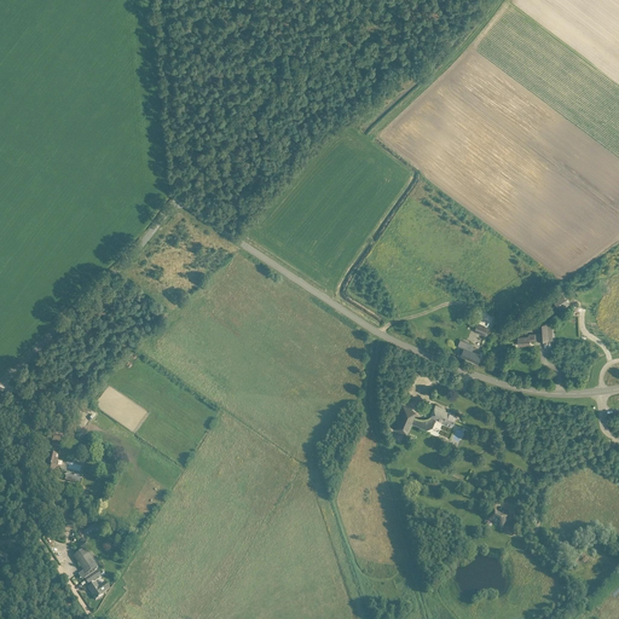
[(554,302),(560,311),(570,304),(563,295),(554,302)]
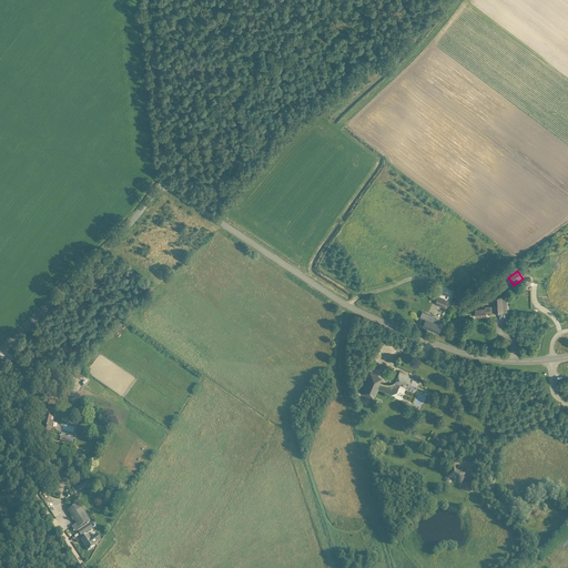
[(486,307),(476,308),(476,311),(476,316),(487,316),(487,313),(504,312),(503,306),(503,298),(503,296),(493,297),(493,298),(494,306),(486,306),(486,307)]
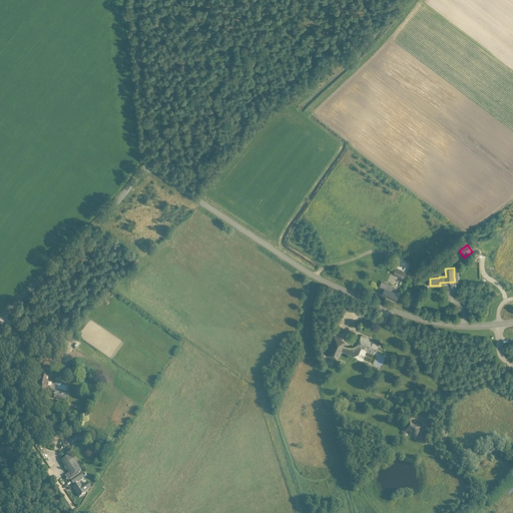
[(393,274),(402,278),(405,272),(395,269),(393,274)]
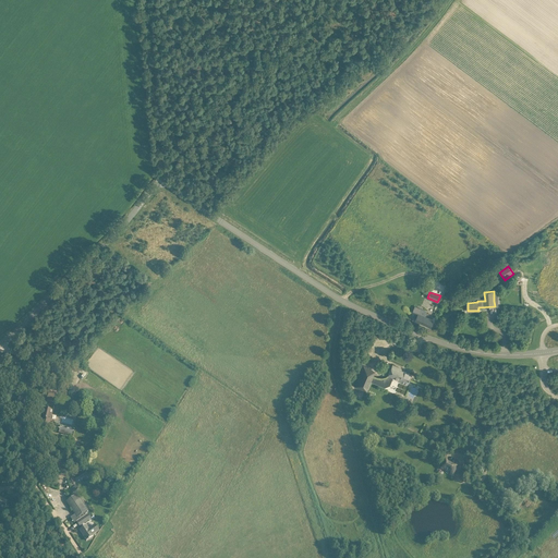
[(437,307),(436,317),(445,317),(445,306),(437,307)]
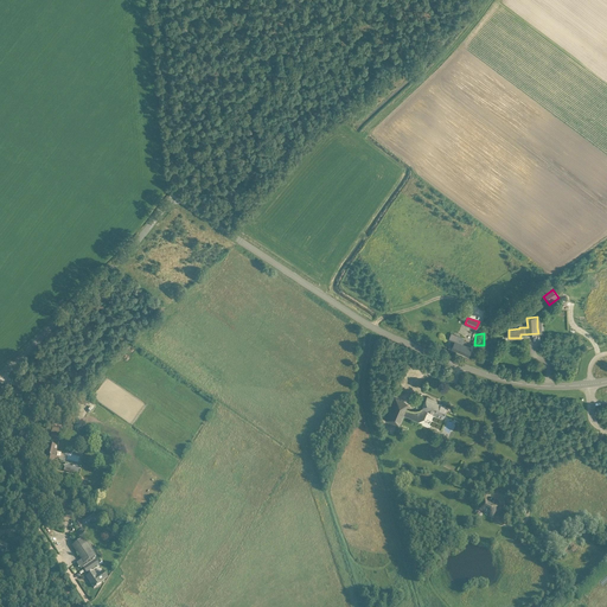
[(451,336),(448,339),(454,342),(451,349),(467,356),(470,350),(471,349),(462,344),(465,339),(457,336),(455,338),(451,336)]
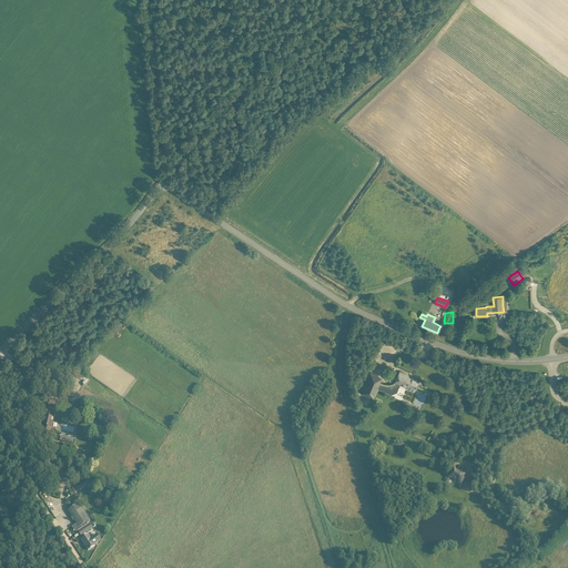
[(373,397),(378,385),(381,381),(379,381),(378,383),(375,381),(377,375),(369,372),(361,393),(368,396),(368,395),(373,397)]
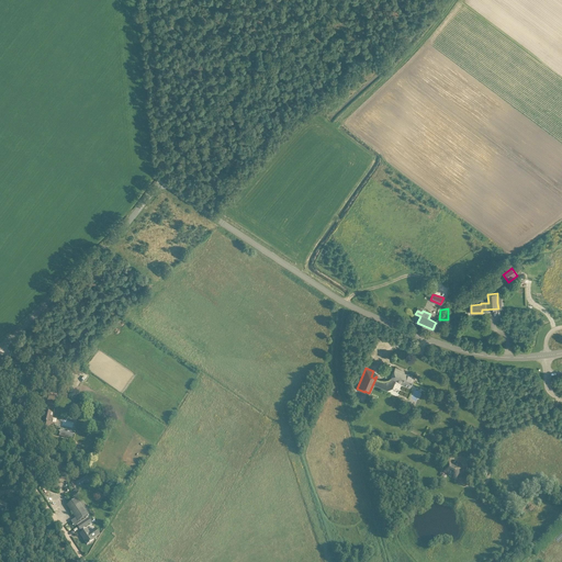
[(392,378),(390,383),(394,384),(396,380),(405,383),(404,385),(409,388),(412,382),(414,377),(404,372),(404,371),(395,368),(393,372),(391,378),(392,378)]
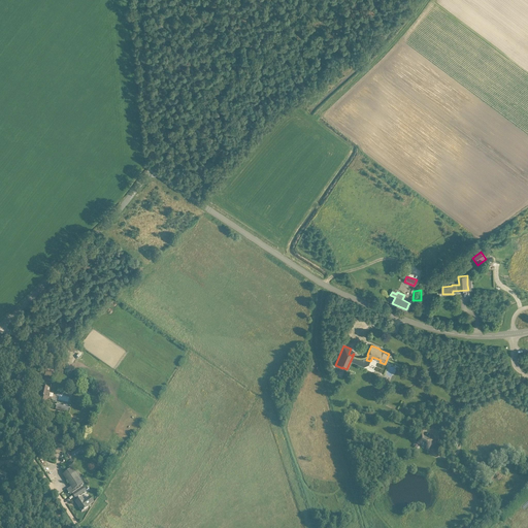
[(47,389),(42,388),(42,390),(41,390),(39,396),(40,397),(39,401),(41,401),(42,403),(43,403),(44,402),(46,403),(47,397),(46,396),(47,392),(48,393),(50,389),(47,389)]
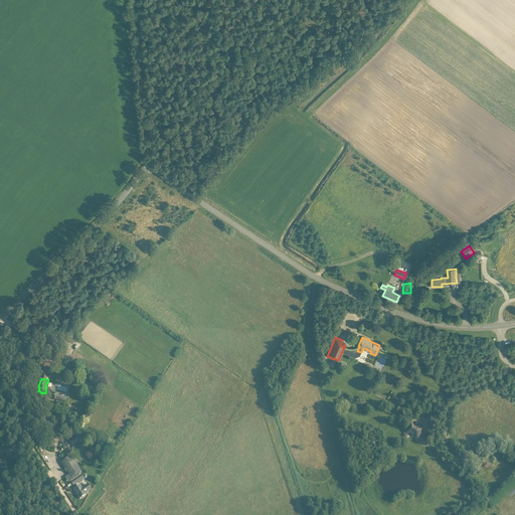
[(411,423),(406,433),(417,439),(422,430),(420,428),(413,425),(413,424),(411,423)]
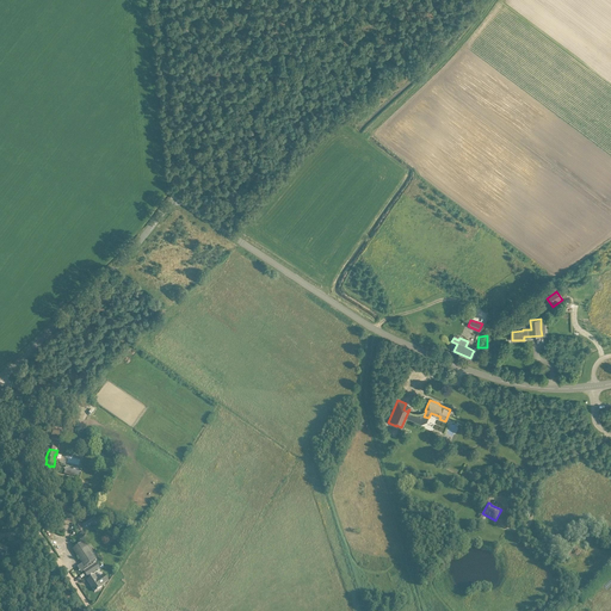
[(93,516),(81,524),(84,529),(96,520),(93,516)]
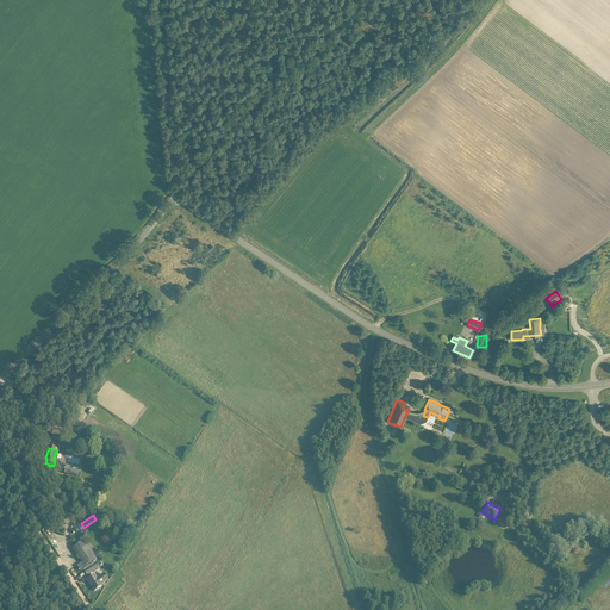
[(85,541),(72,548),(82,562),(76,566),(80,570),(79,571),(80,571),(81,572),(94,564),(92,561),(97,559),(85,541)]
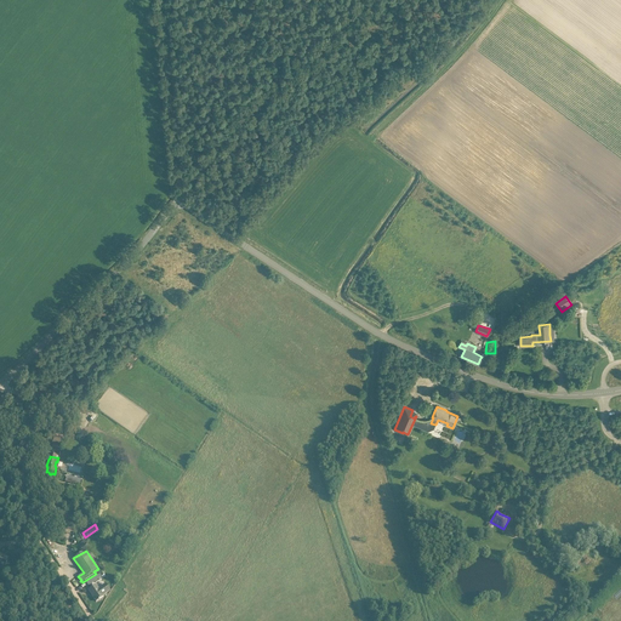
[(89,586),(101,577),(98,573),(85,581),(89,586)]
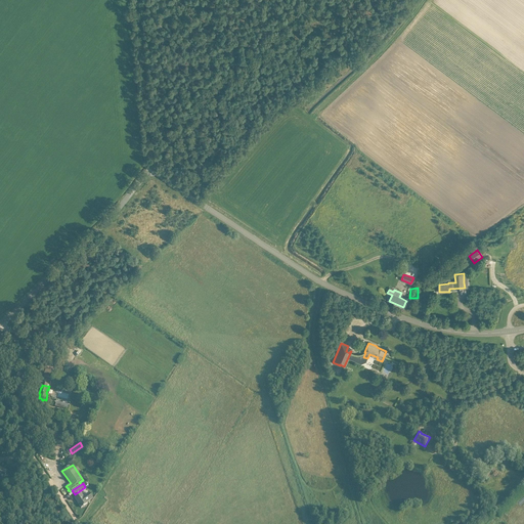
[(75,498),(81,508),(87,504),(87,503),(89,500),(93,498),(89,492),(83,496),(81,493),(79,495),(75,498)]
